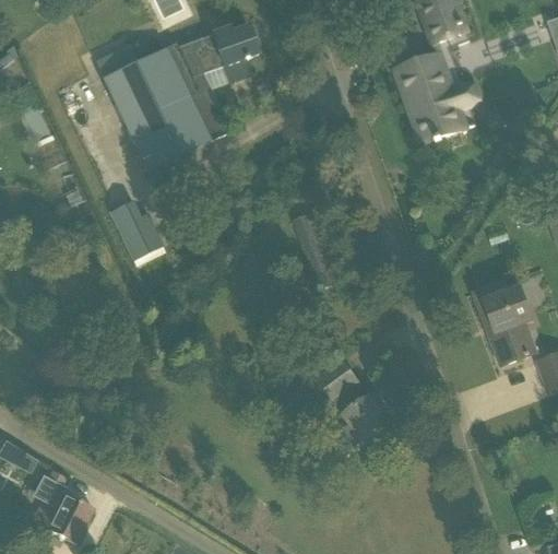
[(422,142),(467,126),(462,110),(470,107),(477,99),(481,98),(474,82),(463,81),(454,84),(441,48),(439,43),(471,32),(459,0),(418,0),(415,1),(435,55),(400,68),(415,112),(412,113),(422,142)]
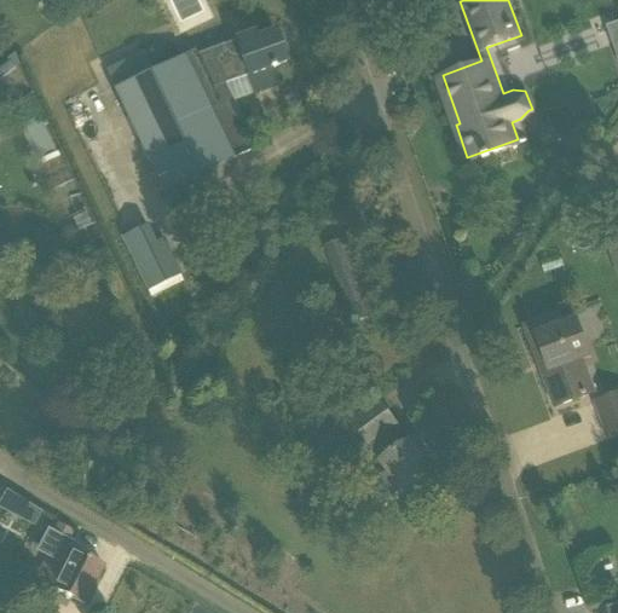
[(234,38),(212,45),(224,80),(247,71),(253,90),(276,81),(271,64),(273,63),(273,62),(286,58),(275,28),(255,34),(253,29),(234,36),(234,38)]
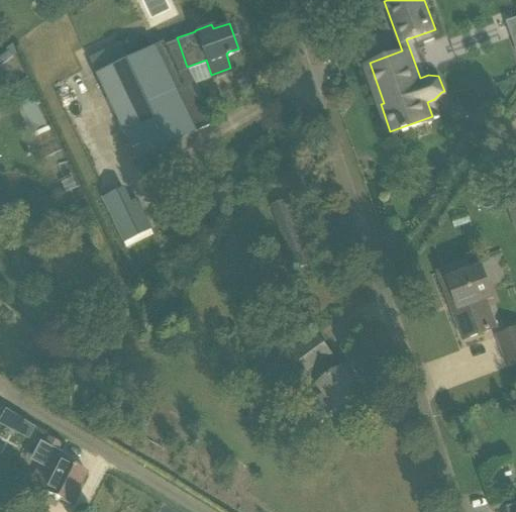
[(127,55),(114,61),(94,71),(135,157),(212,120),(187,67),(177,37),(164,42),(162,38),(127,55)]
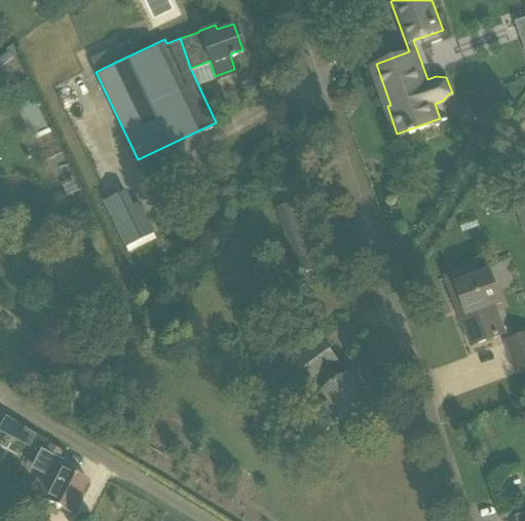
[(116,62),(129,56),(122,41),(109,47),(116,62)]
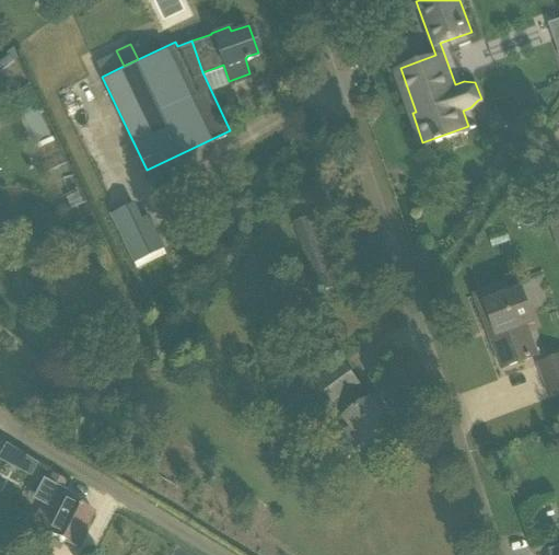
[(22,113),(35,141),(49,134),(36,106),(22,113)]
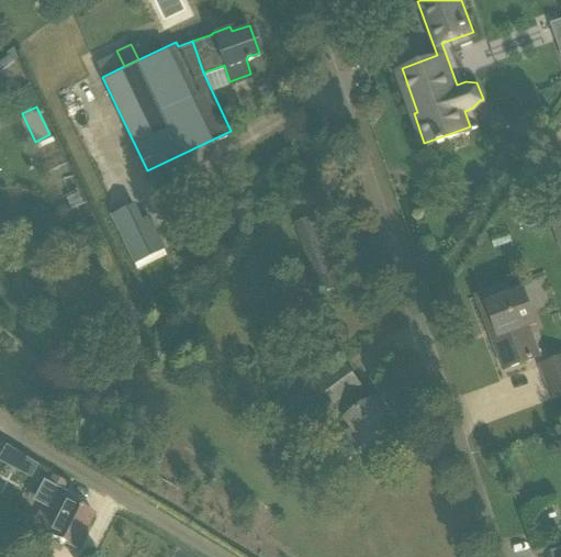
[(76,189),(65,195),(69,205),(81,200),(76,189)]
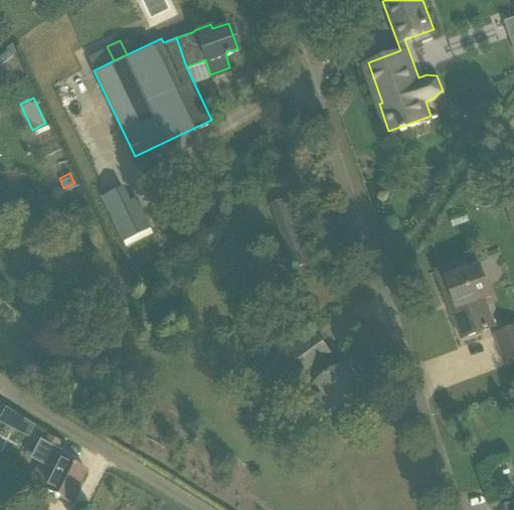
[(122,182),(100,193),(122,239),(151,226),(136,194),(129,198),(122,182)]
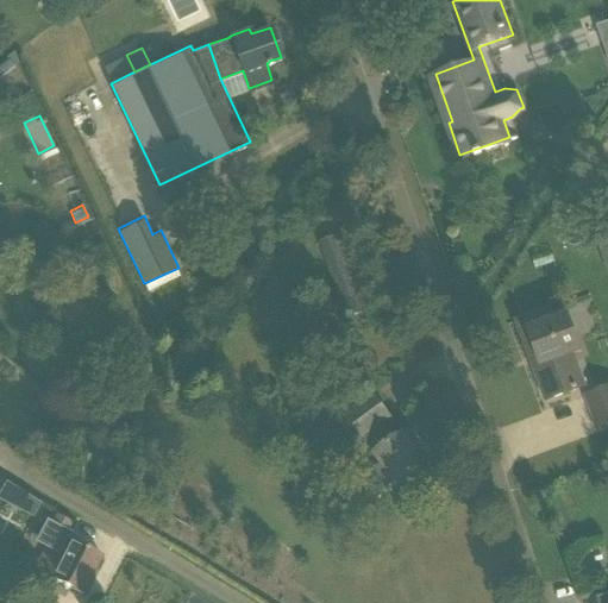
[(345,314),(371,306),(344,227),(318,237),(345,314)]
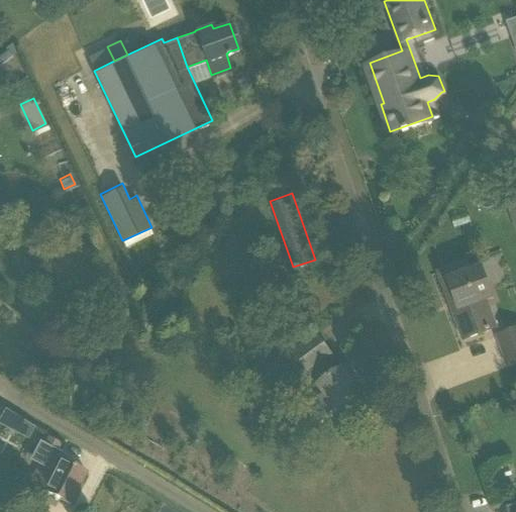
[(471,266),(468,258),(437,269),(438,270),(443,268),(457,306),(452,308),(463,336),(498,323),(489,299),(495,297),(483,262),(471,266)]
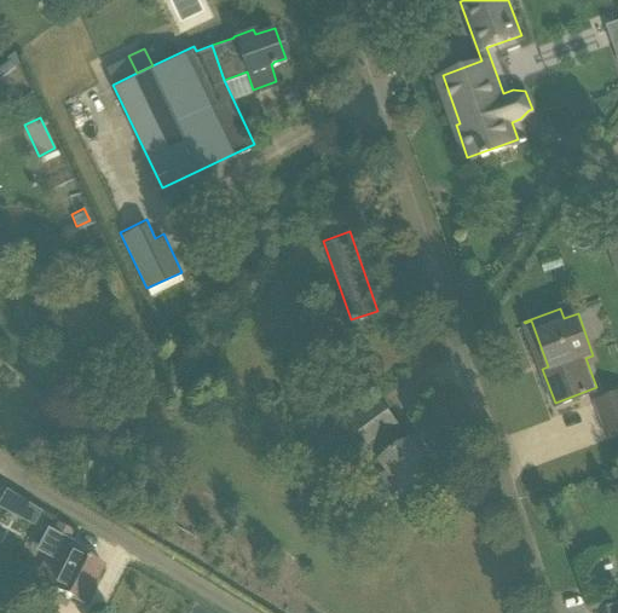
[(617,431),(617,389),(596,398),(610,434),(617,431)]
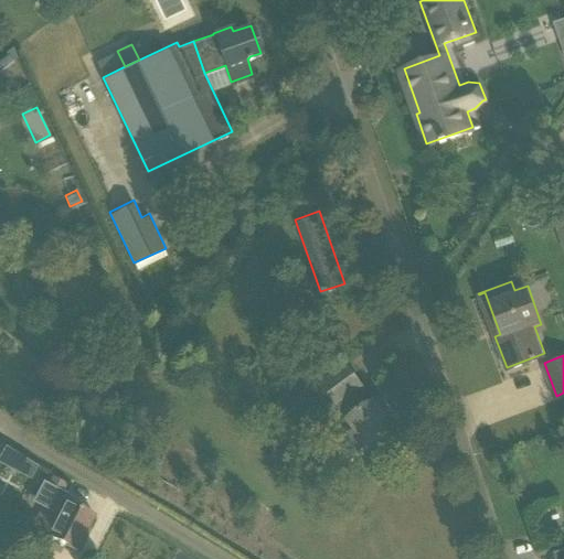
[(346,362),(319,382),(351,428),(343,434),(355,451),(392,425),(382,411),(387,407),(378,394),(365,402),(355,388),(361,384),(346,362)]
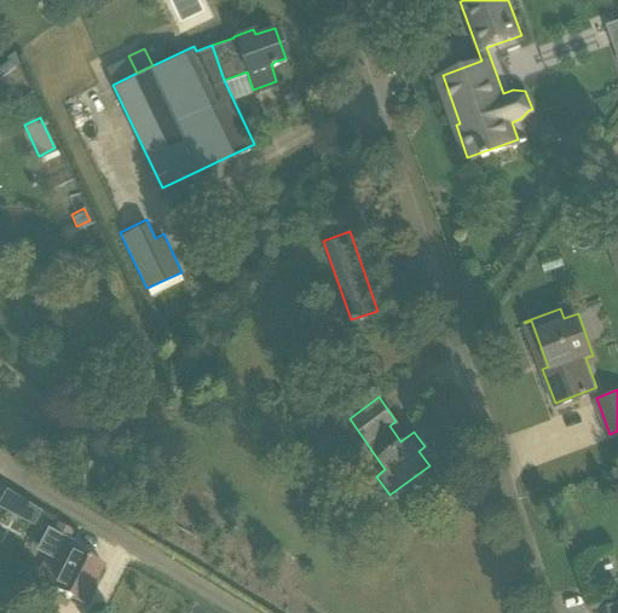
[(0,504),(34,521),(41,504),(4,486),(0,493),(0,504)]
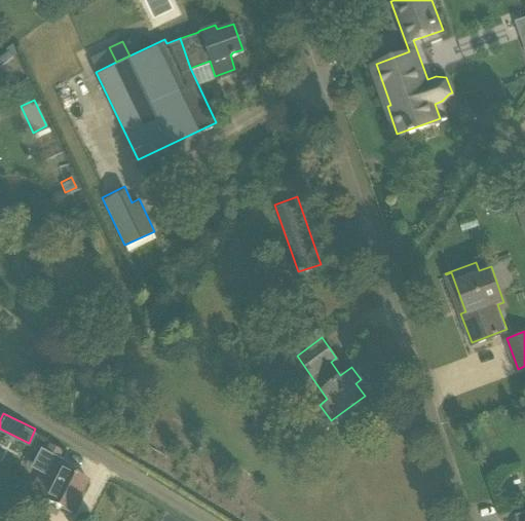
[(38,472),(30,488),(70,509),(86,477),(62,464),(64,461),(39,449),(39,450),(41,451),(33,468),(38,471),(37,472),(38,472)]
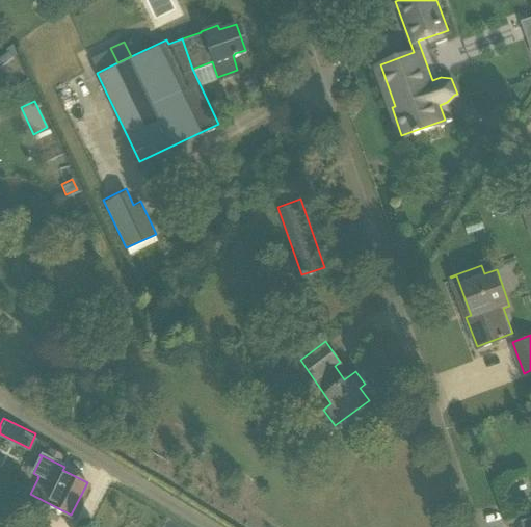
[(513,495),(507,490),(501,496),(508,501),(513,495)]
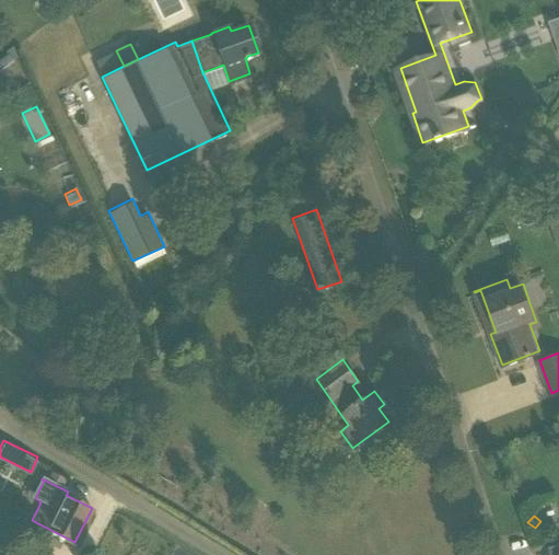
[(558,554),(558,544),(548,547),(550,554),(558,554)]
